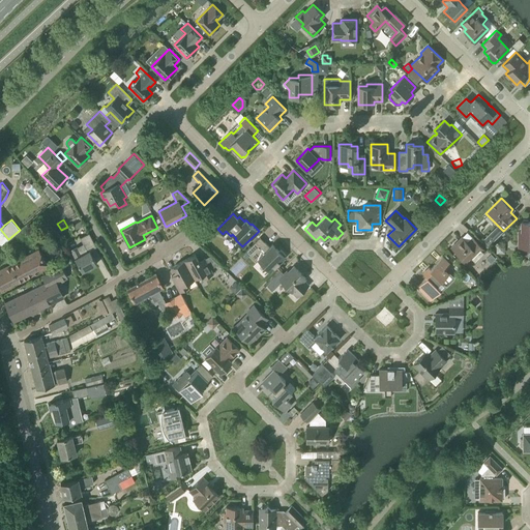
[(529,221),(529,222),(528,219),(523,219),(522,222),(521,222),(521,232),(519,232),(519,246),(529,246),(529,221)]
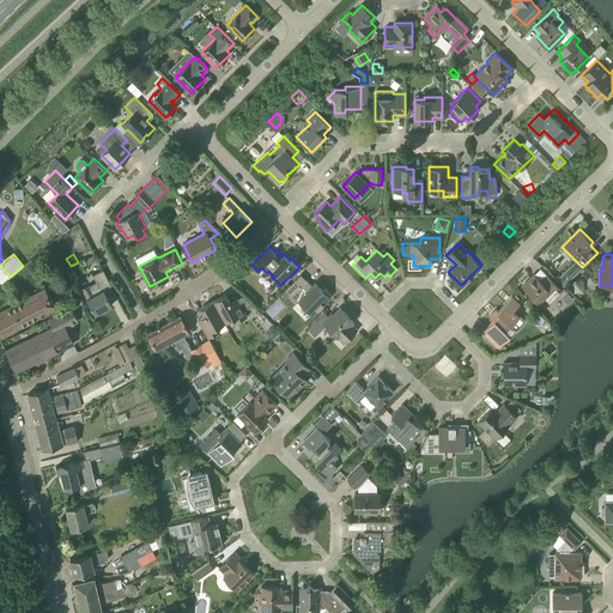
[(92,274),(98,285),(91,289),(90,285),(83,289),(95,314),(111,304),(104,290),(111,285),(103,269),(92,274)]
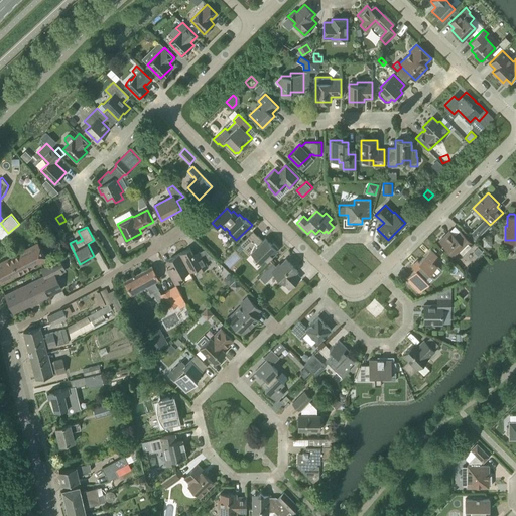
[(449,231),(439,241),(452,254),(457,249),(463,254),(473,244),(461,231),(455,237),(449,231)]
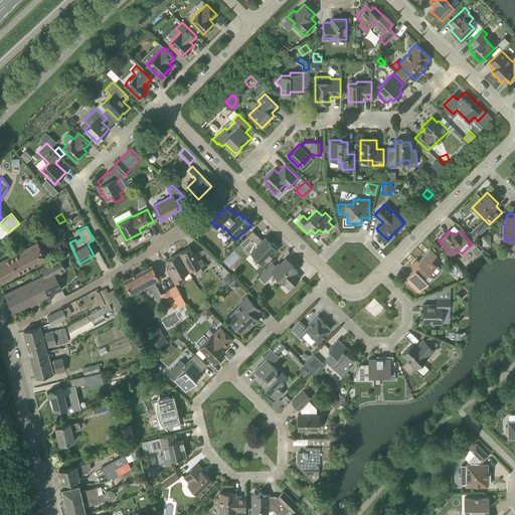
[(474,239),(478,235),(473,230),(468,234),(474,239)]
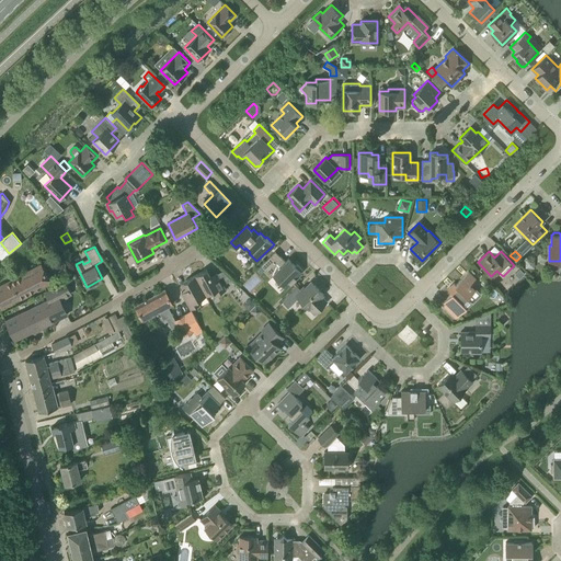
[(271,266),(265,272),(271,277),(273,275),(286,288),(301,272),(300,271),(302,270),(297,264),(295,265),(288,259),(285,261),(281,256),(271,266)]
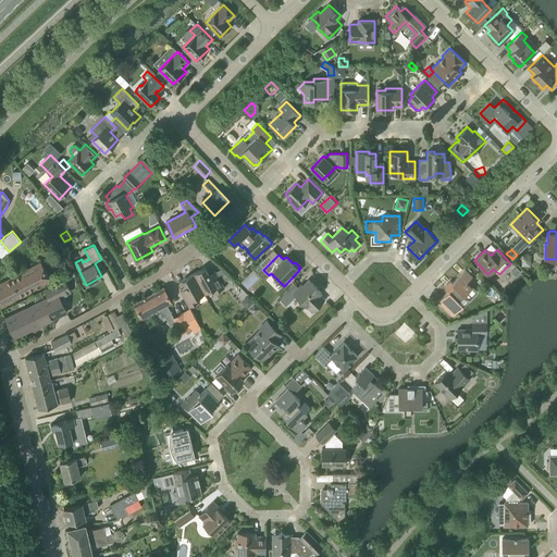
[(258,264),(263,270),(269,264),(263,259),(258,264)]
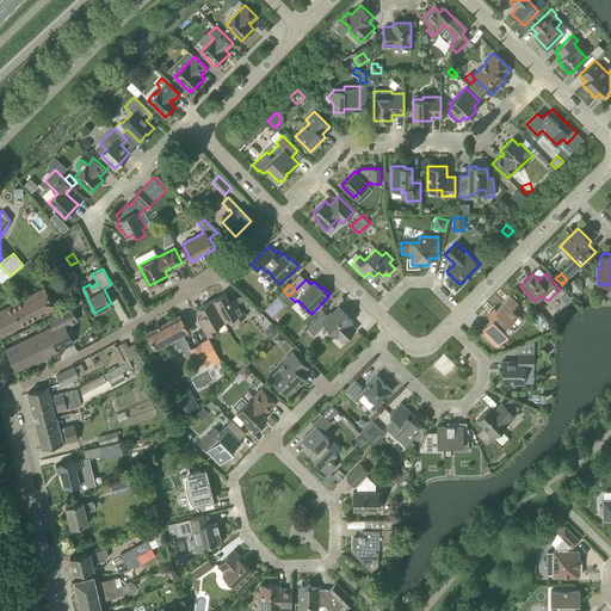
[(0,309),(0,337),(55,307),(44,287),(0,309)]
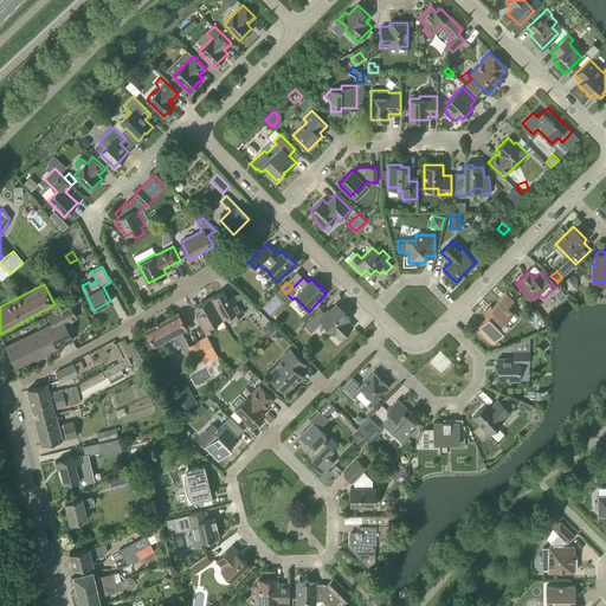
[(561,289),(555,295),(561,301),(567,295),(561,289)]
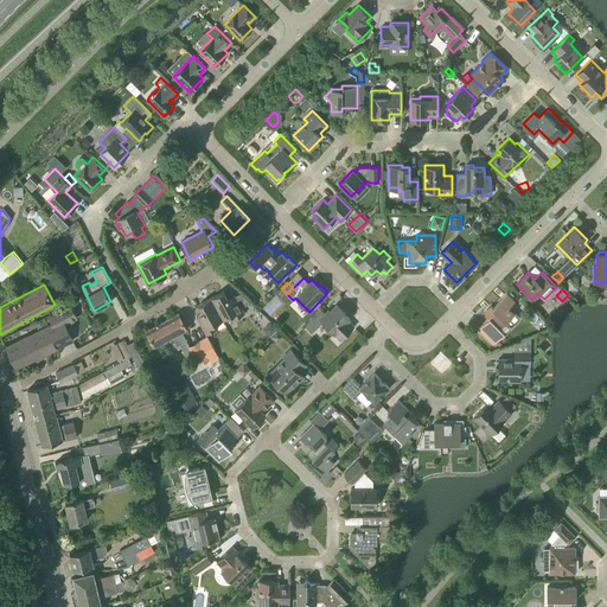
[(234,320),(244,313),(235,295),(228,299),(223,291),(211,298),(223,320),(231,315),(234,320)]
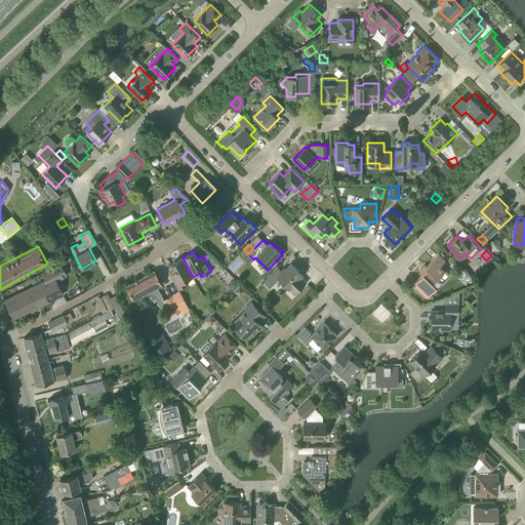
[(446,261),(438,253),(426,266),(425,265),(419,271),(422,274),(413,284),(427,297),(437,287),(433,283),(444,271),(441,267),(446,261)]
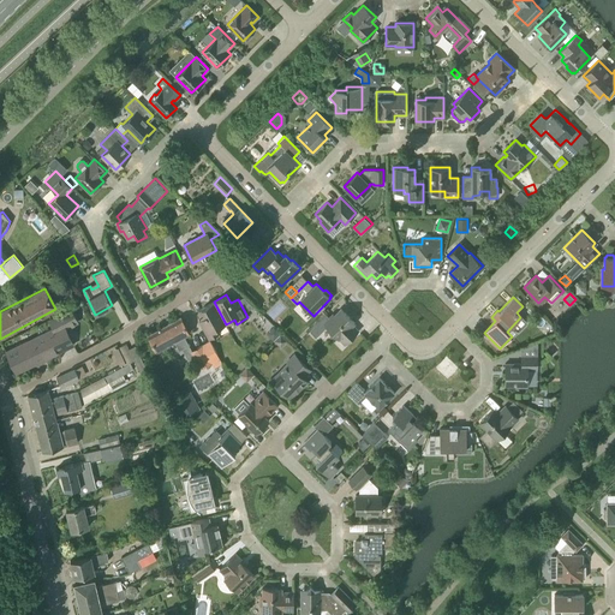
[(218,328),(226,324),(214,302),(201,309),(206,317),(199,321),(209,339),(220,333),(218,328)]
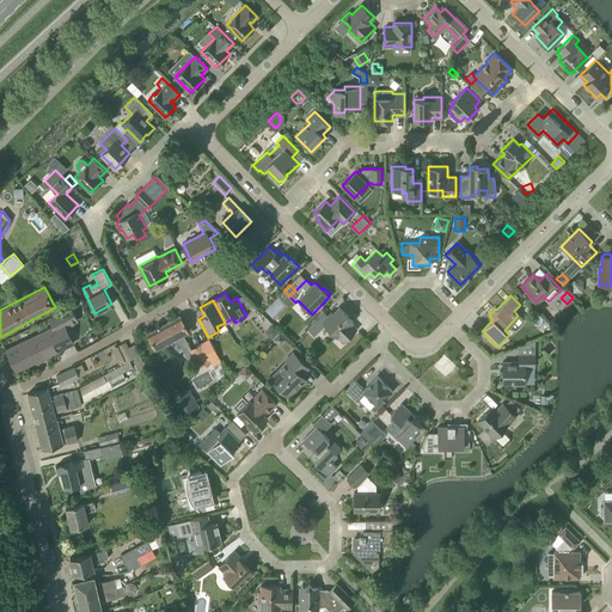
[(53,326),(6,350),(16,371),(73,342),(66,326),(77,320),(71,307),(49,318),(53,326)]
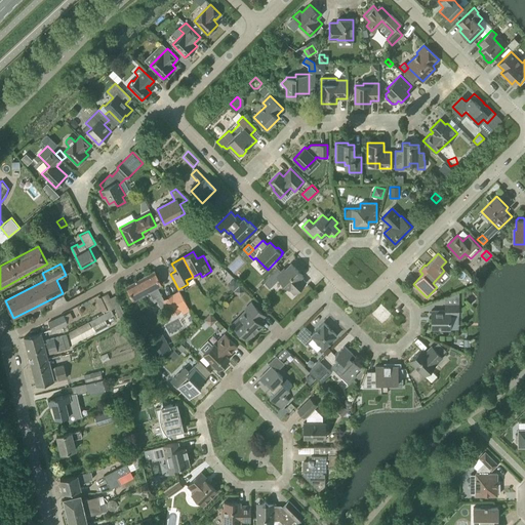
[(270,287),(279,278),(289,289),(289,288),(294,293),(306,282),(300,277),(303,275),(291,264),(285,269),(284,268),(281,271),(278,269),(265,282),(270,287)]
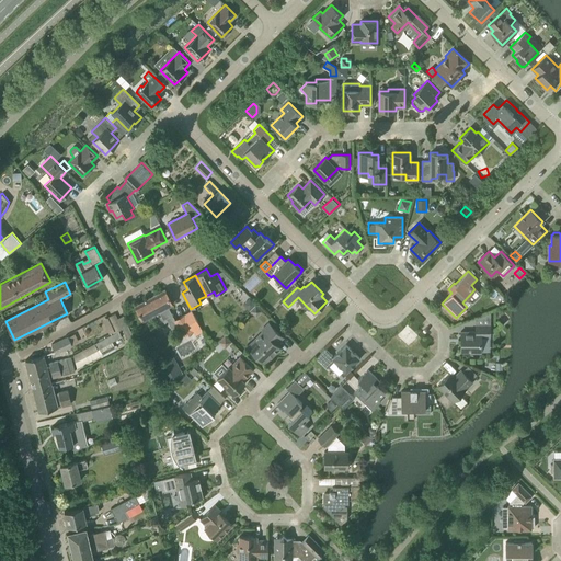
[(163,319),(165,318),(171,316),(167,307),(172,304),(164,289),(135,306),(144,320),(159,311),(163,319)]
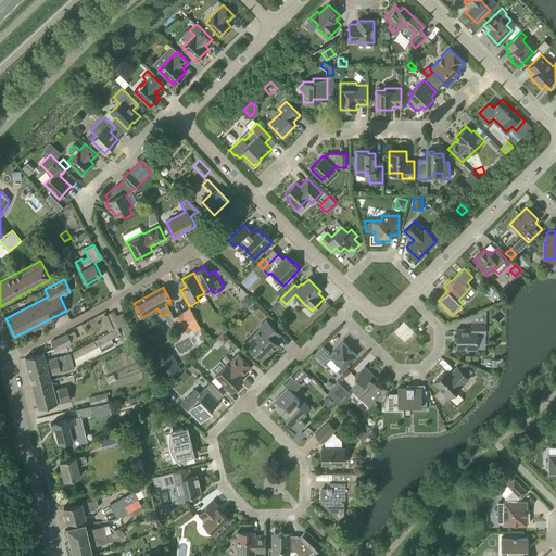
[(253,301),(248,307),(254,314),(260,307),(253,301)]
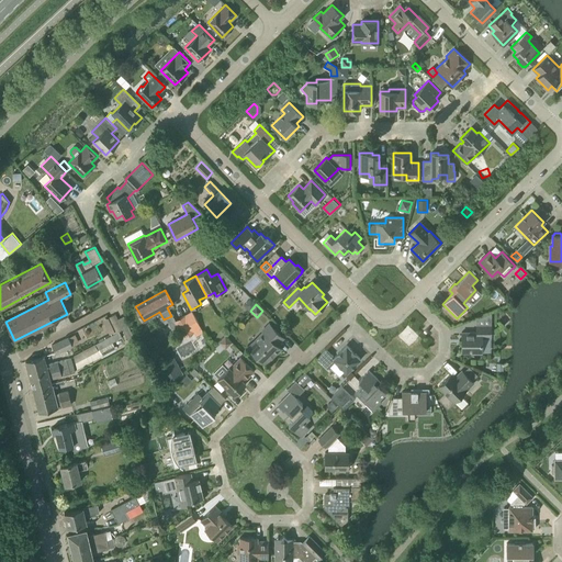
[(180,333),(191,327),(193,332),(201,328),(191,310),(184,314),(184,315),(175,319),(173,321),(178,329),(180,333)]
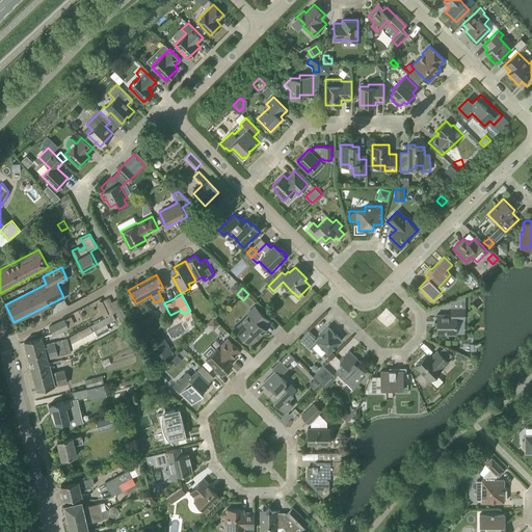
[(109,297),(103,300),(109,315),(112,313),(115,312),(109,297)]
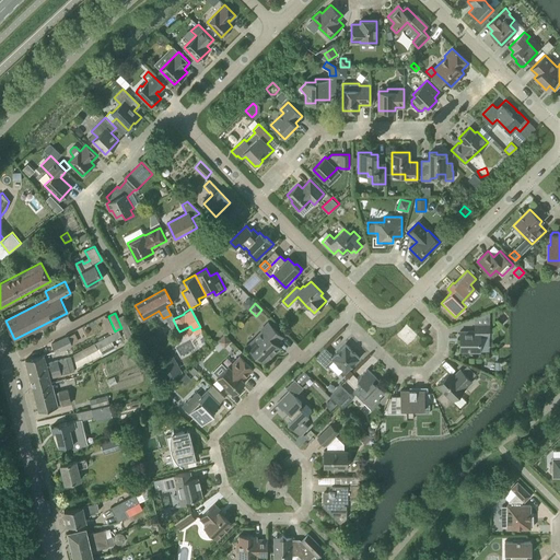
[(136,341),(128,325),(123,315),(117,317),(121,327),(130,345),(136,341)]
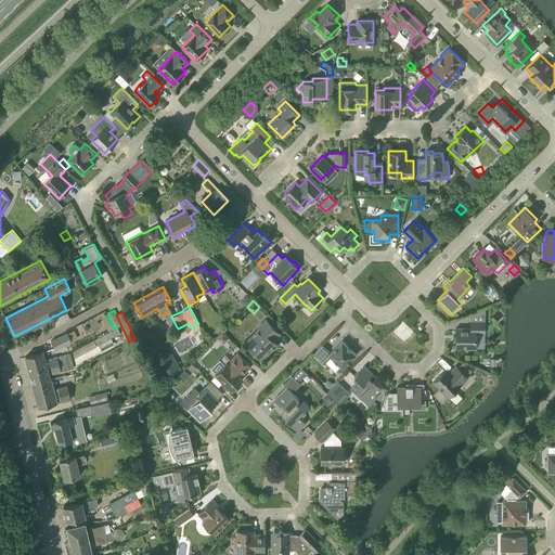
[(245,343),(249,347),(249,349),(255,353),(256,355),(261,360),(270,351),(270,352),(274,347),(278,344),(273,340),(280,334),(266,319),(259,326),(260,327),(245,343)]
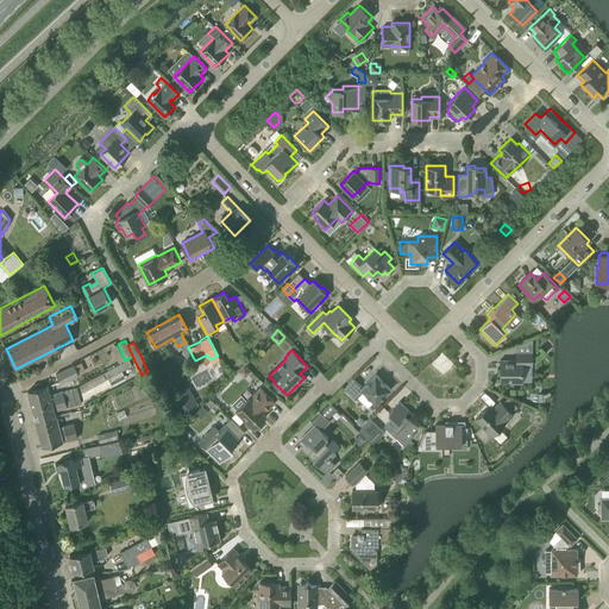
[(516,352),(516,359),(500,359),(500,382),(510,382),(510,383),(522,383),(522,365),(532,365),(532,352),(516,352)]
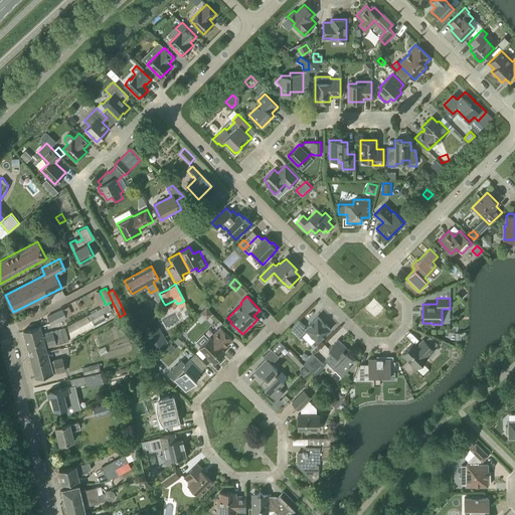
[(112,309),(109,303),(67,326),(68,331),(90,320),(93,327),(106,320),(115,315),(112,309)]
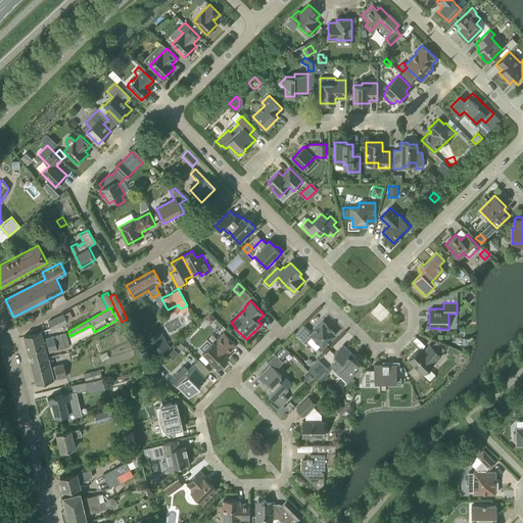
[(216,318),(209,312),(203,318),(209,325),(216,318)]
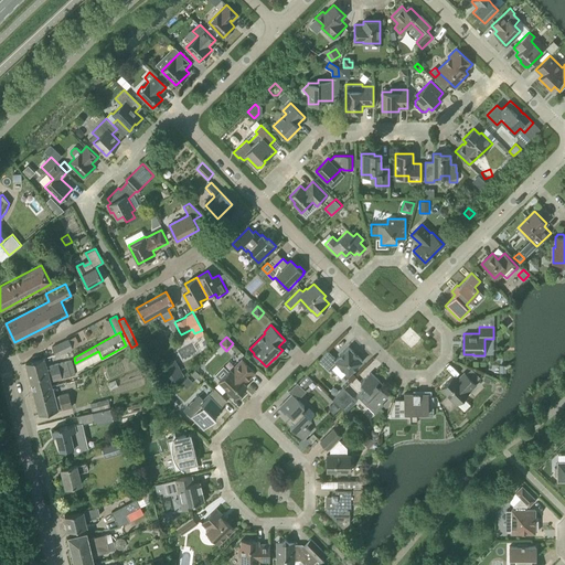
[(68,339),(66,340),(52,347),(56,356),(73,349),(68,339)]
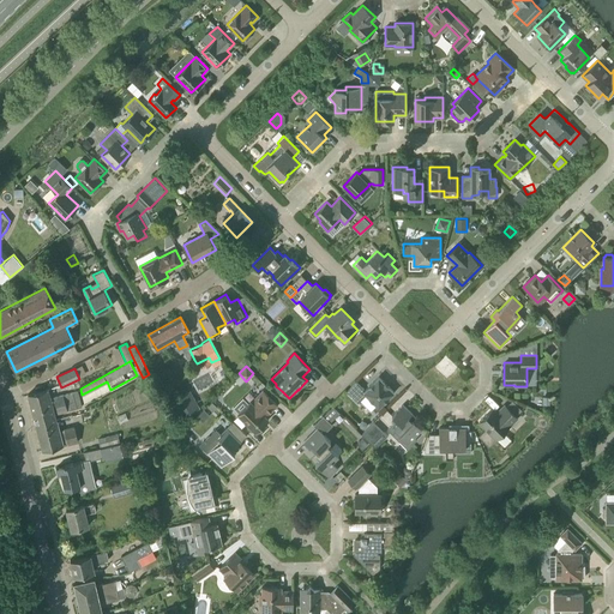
[(379,407),(393,392),(379,377),(363,391),(362,390),(363,387),(356,381),(347,391),(357,403),(366,395),(379,407)]
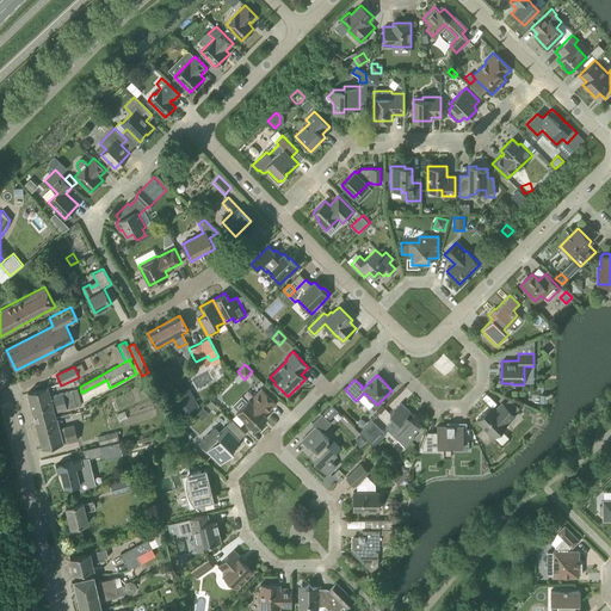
[(51,400),(48,387),(28,392),(32,411),(72,399),(69,392),(54,395),(55,399),(51,400)]
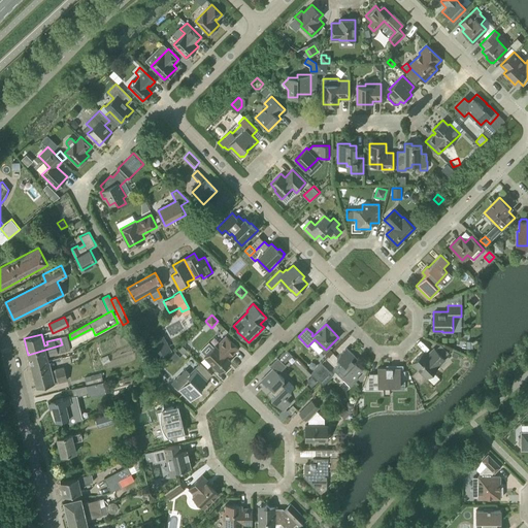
[(164,335),(147,344),(156,360),(172,351),(164,335)]
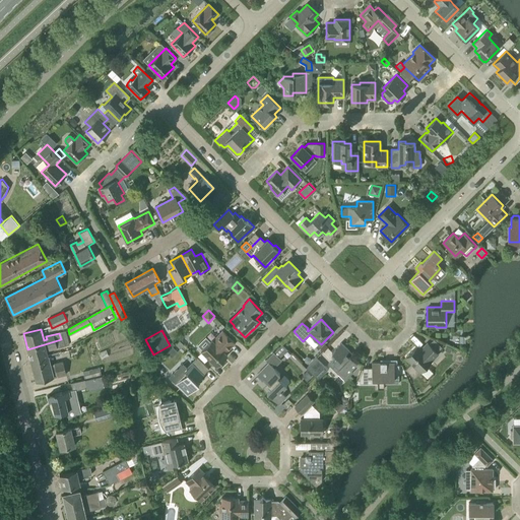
[(204,353),(209,360),(208,361),(209,363),(211,364),(211,365),(213,365),(214,364),(216,366),(228,354),(225,352),(235,342),(222,330),(212,340),(212,339),(201,350),(204,353)]
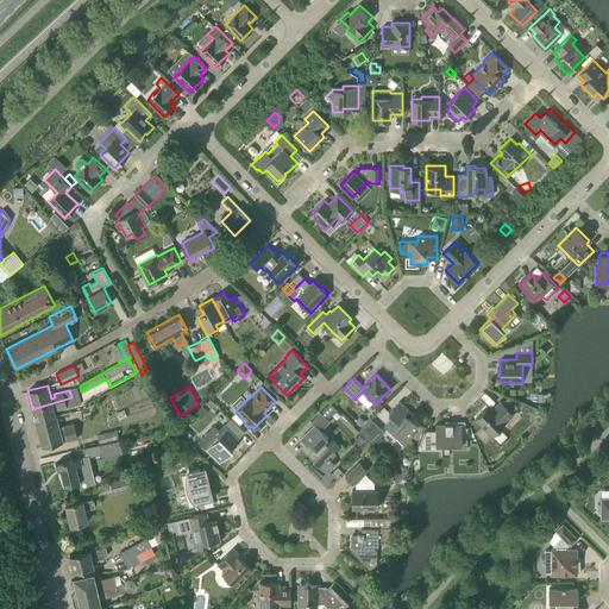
[(37,427),(56,420),(54,410),(81,403),(76,388),(69,390),(71,397),(32,409),(37,427)]
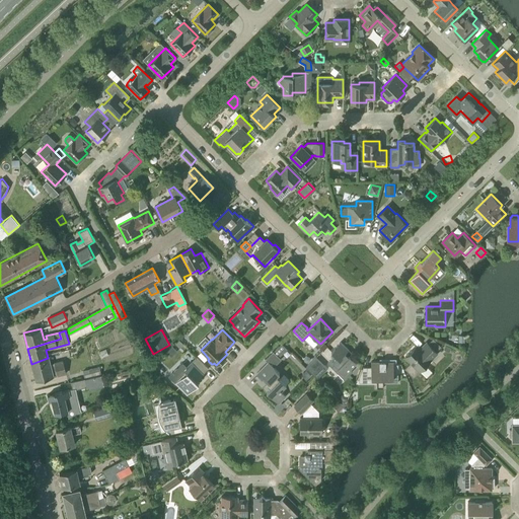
[(349,350),(341,342),(331,351),(335,355),(327,363),(344,379),(352,371),(350,369),(356,362),(349,355),(348,356),(346,354),(349,350)]
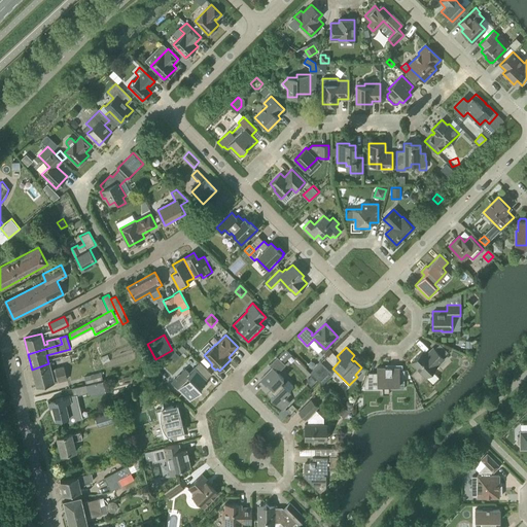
[(426,377),(431,371),(444,358),(433,347),(426,354),(423,350),(412,362),(417,367),(411,374),(419,382),(425,376),(426,377)]
